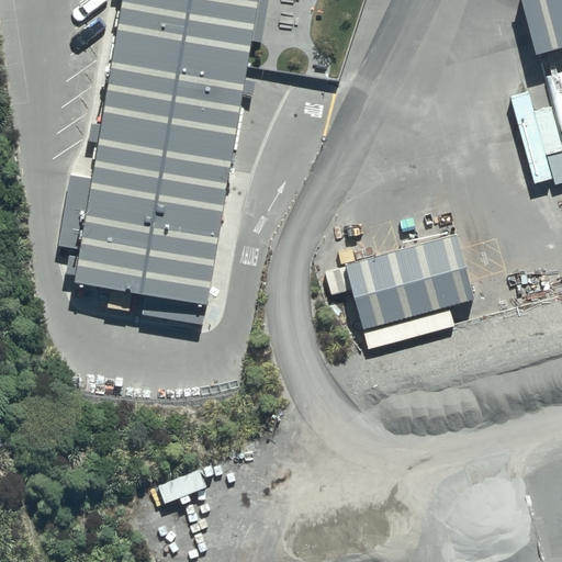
[(144,288),(141,310),(199,321),(255,0),(117,0),(97,122),(90,120),(87,137),(94,138),(93,141),(88,173),(68,170),(56,239),(78,243),(76,251),(68,250),(64,276),(144,288)]
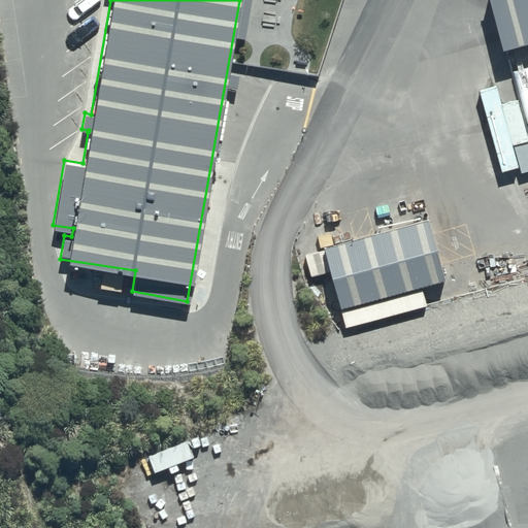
[(527,0),(489,0),(500,42),(527,35),(527,0)]
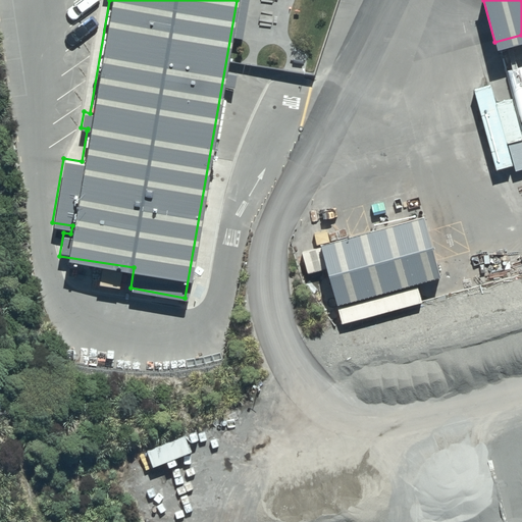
[(521,47),(504,52),(520,120),(521,119),(521,47)]
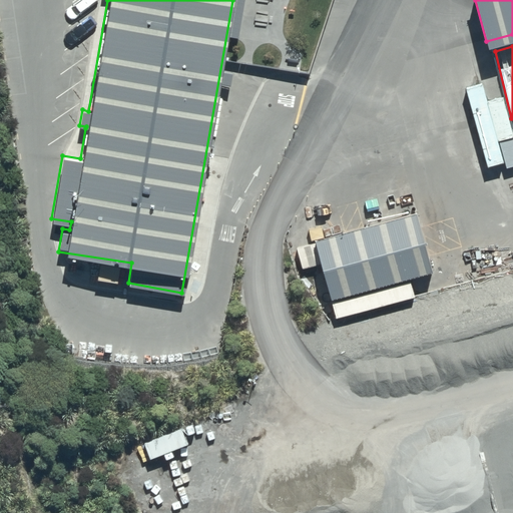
[(480,82),(463,86),(485,165),(504,159),(499,139),(512,136),(501,94),(485,98),(480,82)]
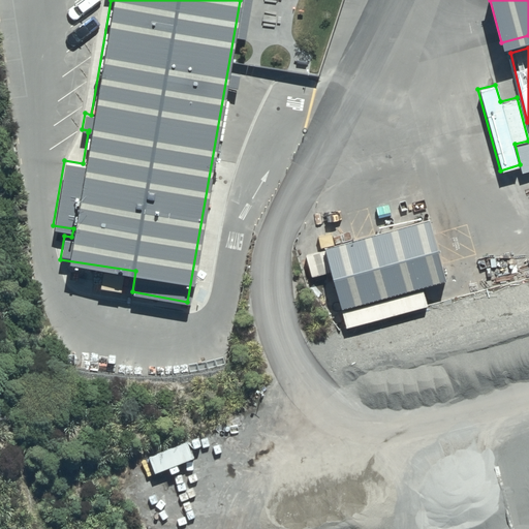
[(323,249),(306,254),(311,274),(330,270),(346,327),(427,304),(422,282),(444,276),(427,216),(323,246),(323,249)]
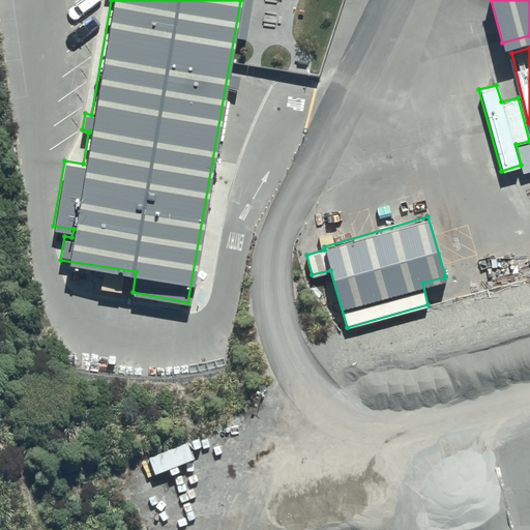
[(186,441),(148,457),(154,473),(168,468),(173,480),(198,471),(186,441)]
